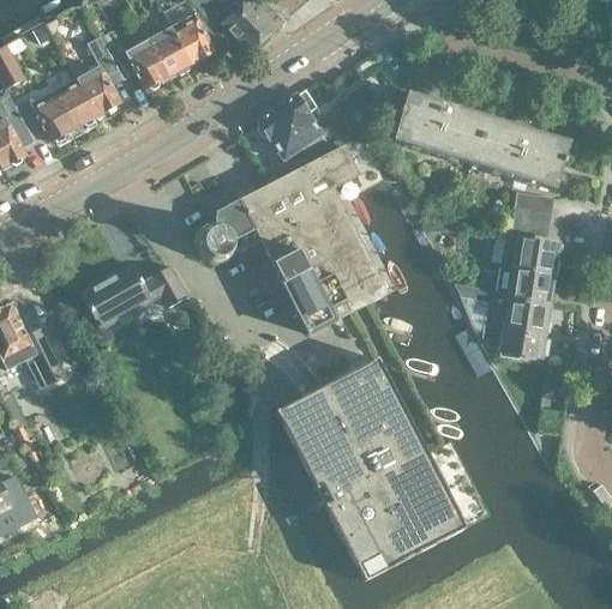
[(225,0),(235,11),(223,22),(251,50),(283,20),(264,0),(225,0)]
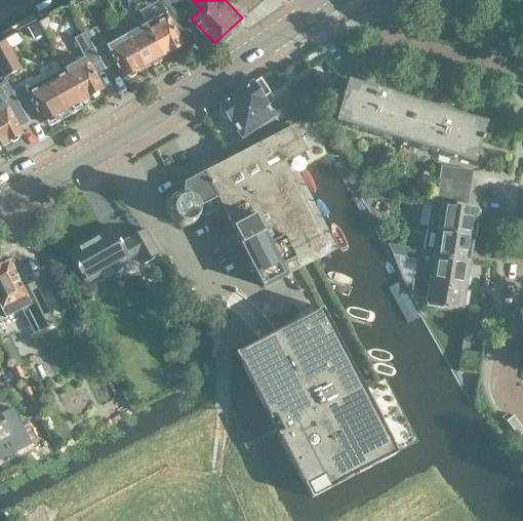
[(167,10),(148,22),(165,53),(185,43),(167,10)]
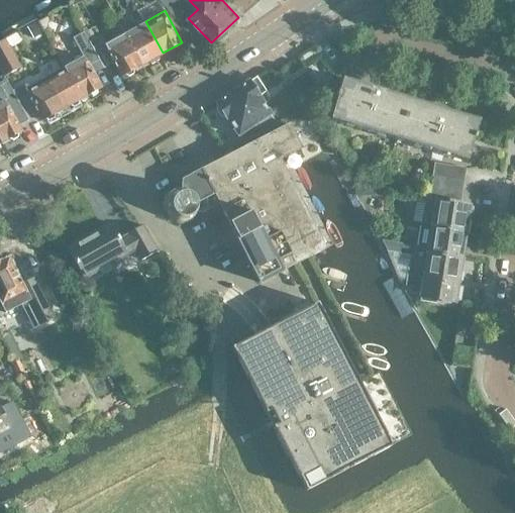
[(39,18),(28,23),(35,34),(45,29),(39,18)]
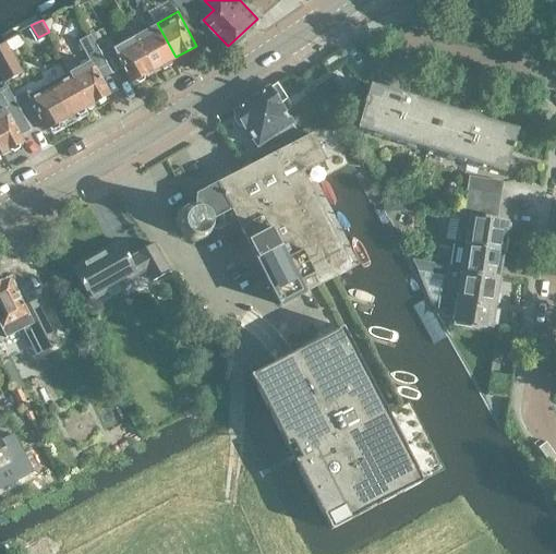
[(137,34),(136,34),(155,69),(176,57),(157,23),(137,34)]
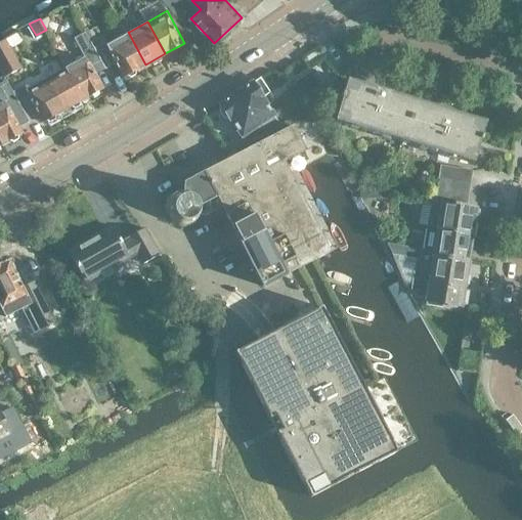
[(104,33),(92,40),(106,67),(118,60),(126,75),(145,65),(128,32),(129,32),(124,23),(115,28),(119,37),(110,42),(104,33)]
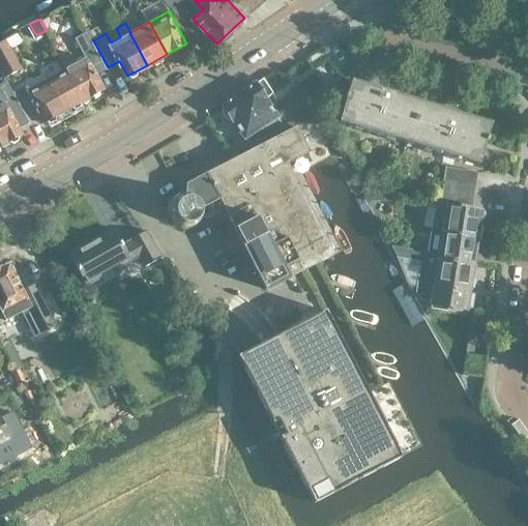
[(87,55),(67,65),(86,98),(106,87),(92,63),(103,57),(87,30),(77,35),(87,55)]
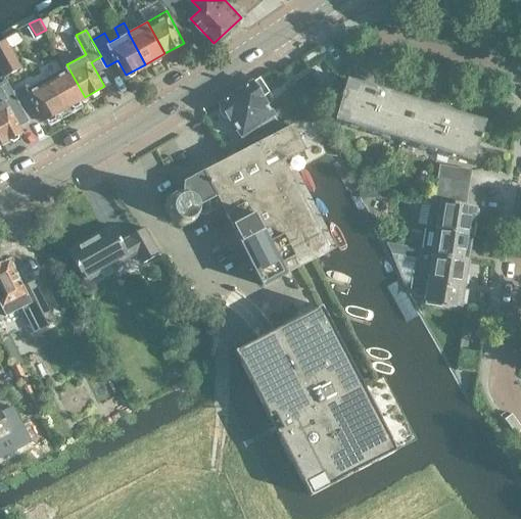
[(22,65),(7,37),(0,40),(0,62),(6,75),(22,65)]
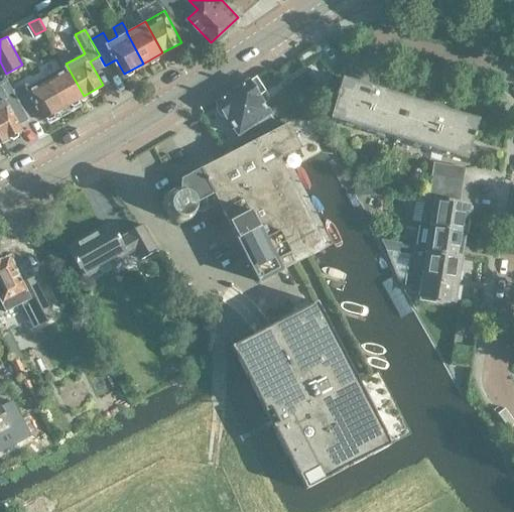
[(46,75),(65,106),(84,96),(66,64),(46,75)]
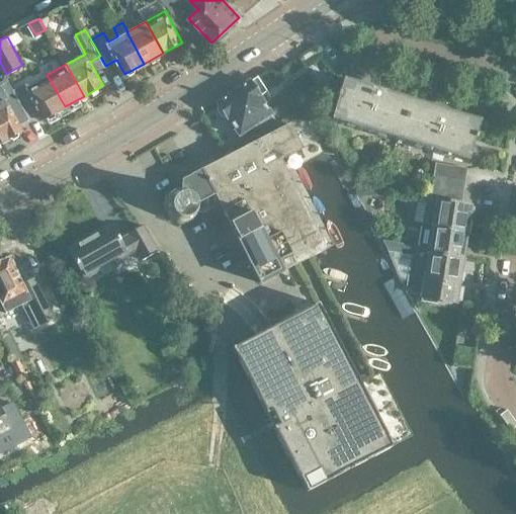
[(249,78),(218,100),(240,133),(242,132),(246,139),(277,121),(271,110),(272,110),(261,93),(268,88),(258,74),(251,80),(249,78)]
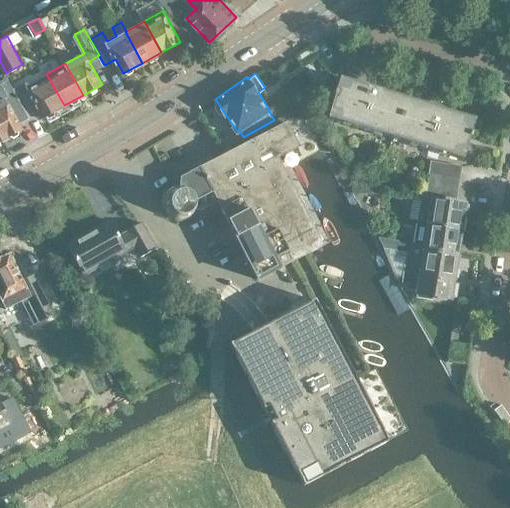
[(46,74),(27,85),(44,116),(64,105),(46,74)]
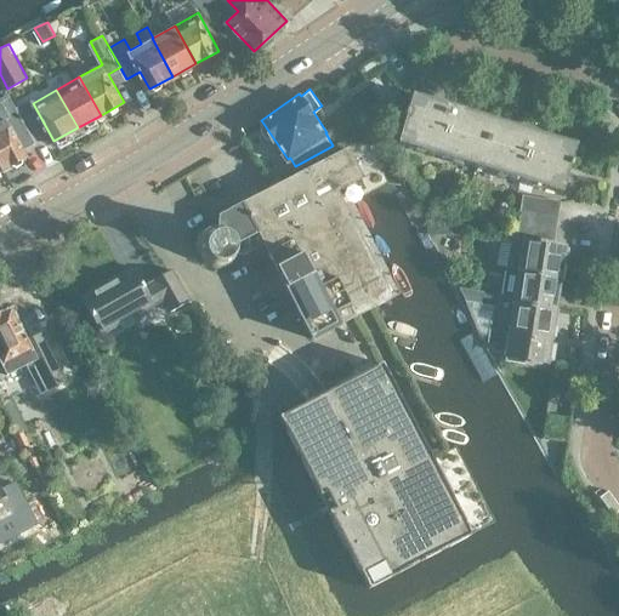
[(495,115),(413,91),(398,140),(480,165),(495,115)]
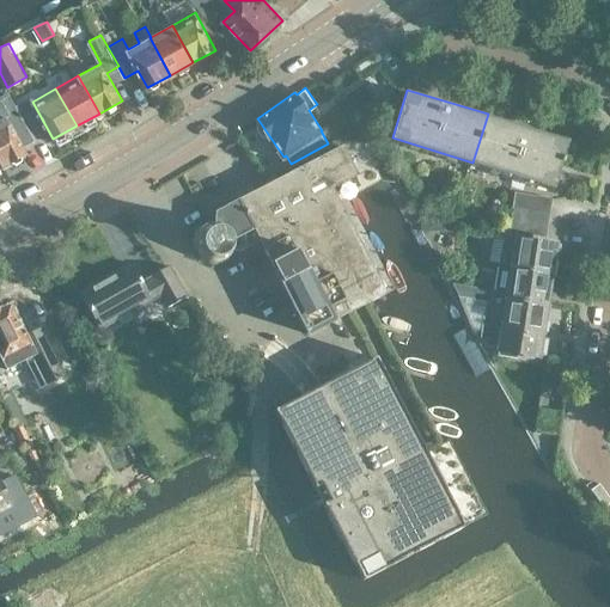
[(8,92),(0,96),(0,158),(4,165),(28,152),(23,143),(34,139),(8,92)]
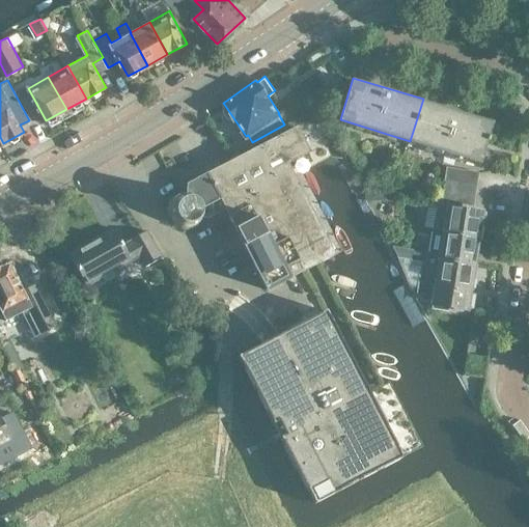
[(494,120),(423,99),(410,141),(480,162),(494,120)]
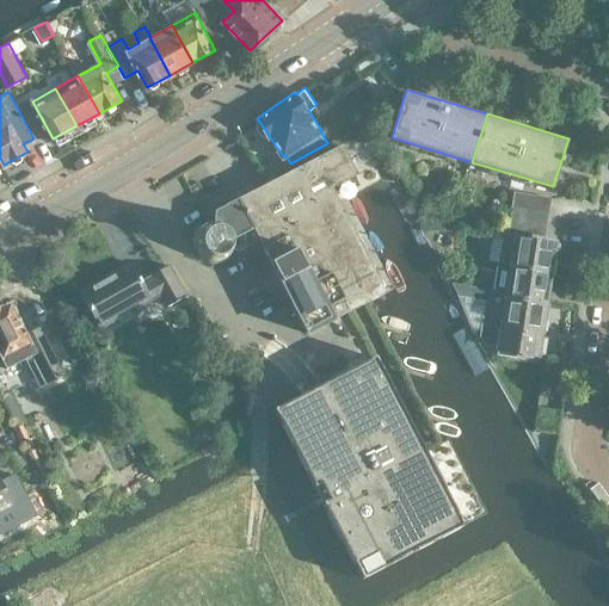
[(196,237),(196,242),(197,247),(198,252),(202,255),(205,259),(209,261),(214,263),(219,263),(223,261),(227,260),(232,258),(234,254),(237,249),(245,246),(260,236),(309,329),(386,289),(333,186),(358,172),(343,142),(222,206),(222,215),(217,215),(213,216),(208,218),(204,221),(201,224),(198,228),(197,233),(196,237)]
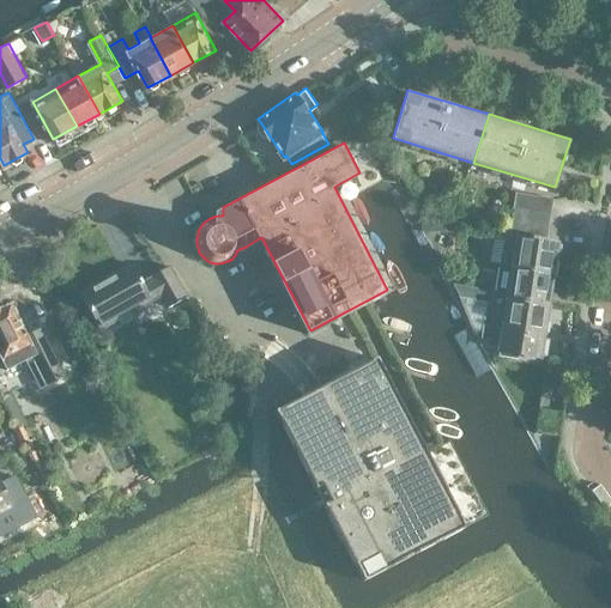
[(554,195),(516,189),(514,204),(524,206),(551,210),(554,195)]
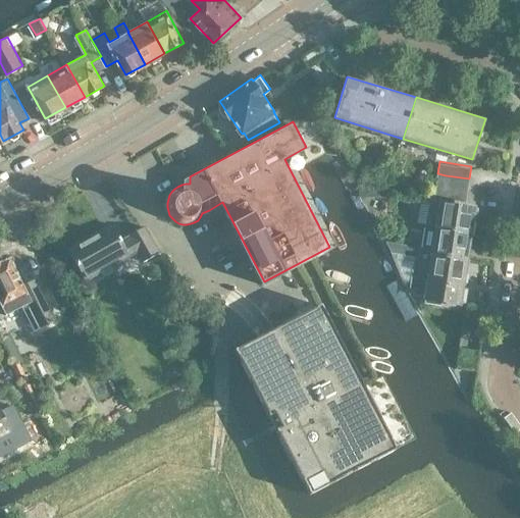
[(430,196),(426,223),(436,224),(468,229),(470,218),(473,219),(475,204),(466,202),(467,192),(444,188),(446,175),(437,173),(433,197),(430,196)]
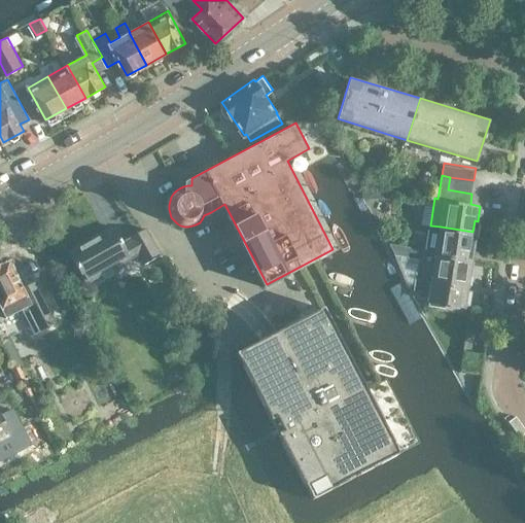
[(450,177),(448,189),(471,194),(474,180),(450,177)]
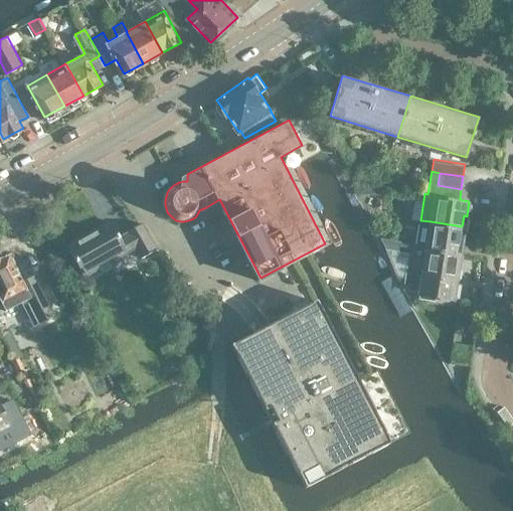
[(84,273),(137,243),(144,256),(158,247),(143,220),(129,228),(131,231),(122,236),(112,218),(67,242),(84,273)]
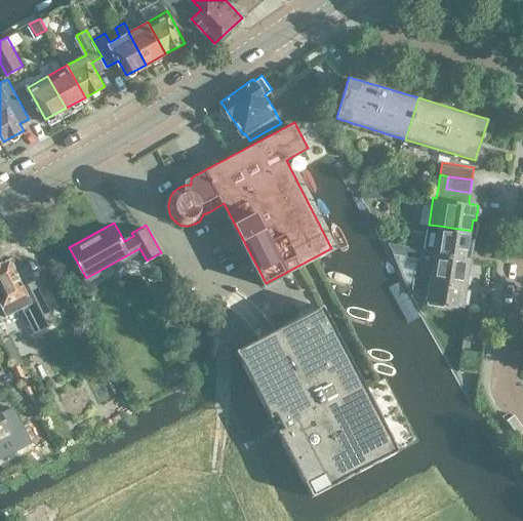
[(429,225),(425,247),(435,248),(434,252),(470,258),(472,244),(469,244),(471,231),(439,226),(429,225)]
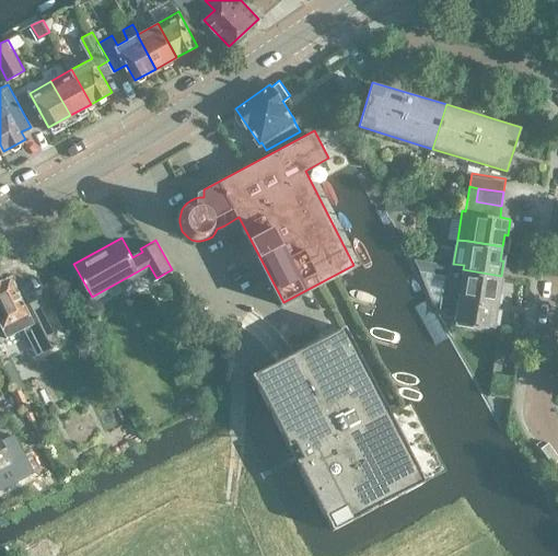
[(422,258),(420,271),(423,275),(444,278),(441,304),(446,313),(455,314),(455,319),(493,325),(501,276),(463,269),(464,265),(453,264),(451,263),(449,273),(434,270),(436,261),(422,258)]
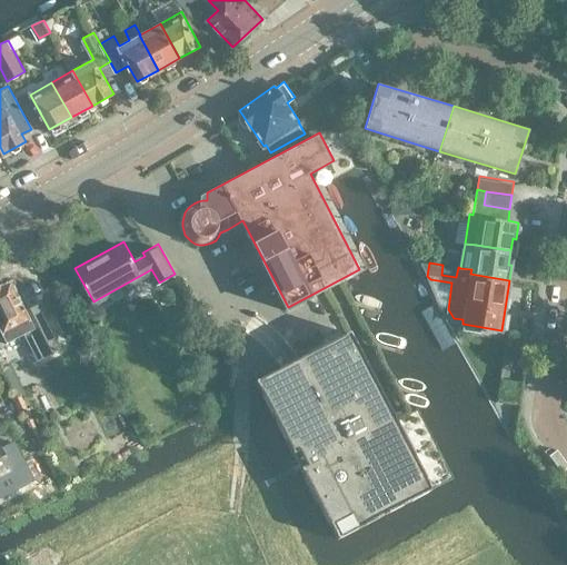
[(456,277),(458,267),(443,265),(441,275),(456,277)]
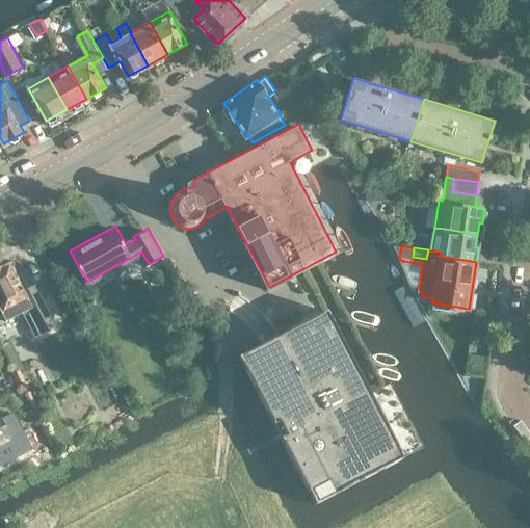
[(9,262),(0,266),(0,305),(6,318),(30,306),(44,332),(58,324),(36,281),(22,288),(9,262)]
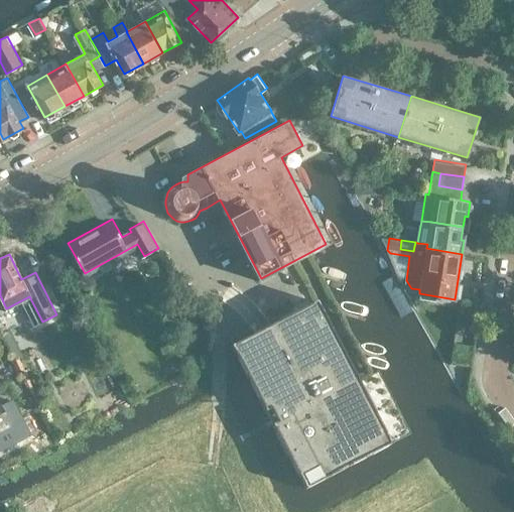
[(317,298),(233,344),(307,486),(393,442),(317,298)]
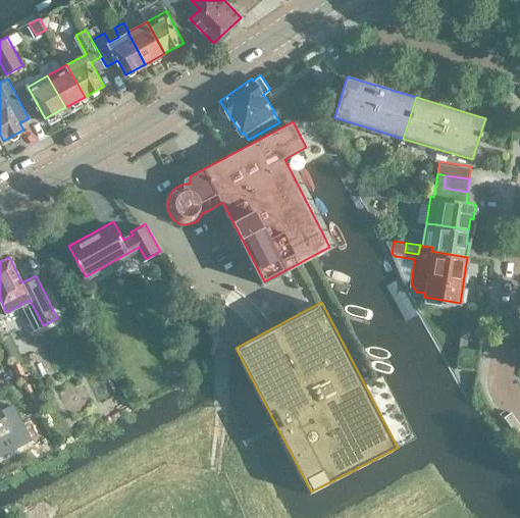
[(12,332),(4,335),(17,361),(24,357),(12,332)]
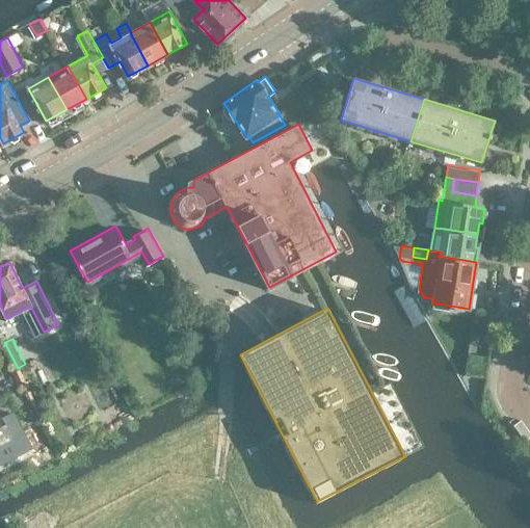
[(192,365),(179,364),(179,381),(192,383),(192,365)]
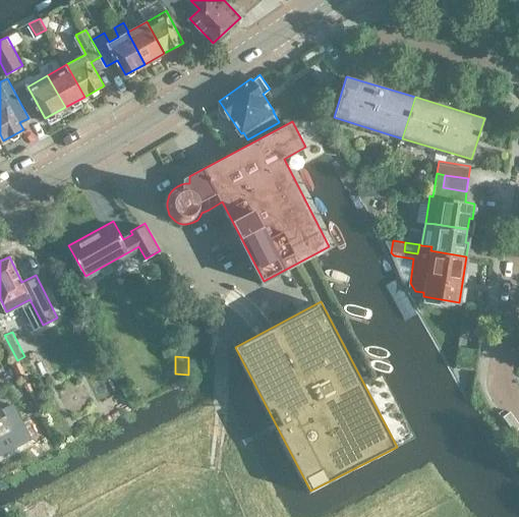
[(0,438),(3,437),(10,450),(30,439),(11,404),(0,410),(0,438)]
